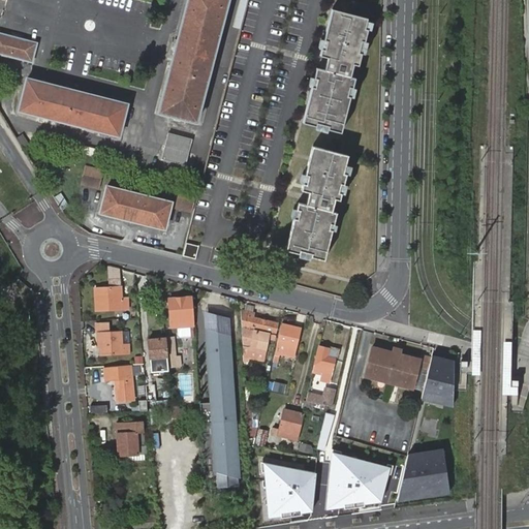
[(232,0),(189,0),(159,115),(200,126),(232,0)]
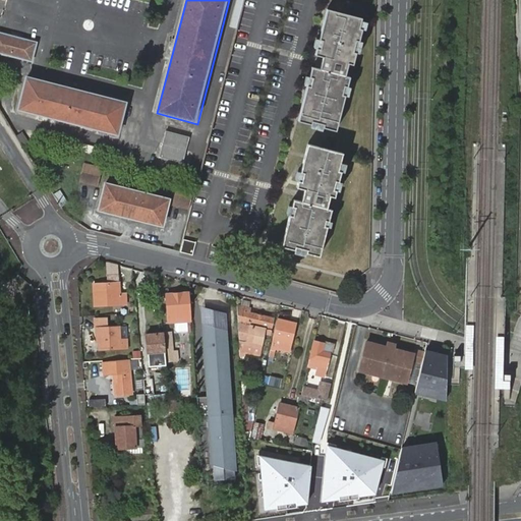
[(320,68),(307,119),(337,126),(361,24),(332,16),(322,57),(328,59),(325,70),(320,68)]
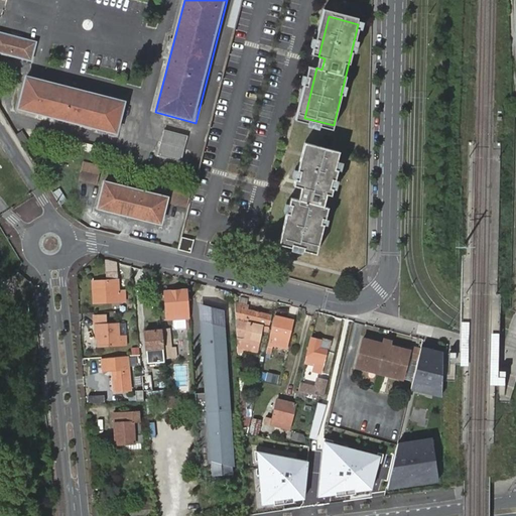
[(37,42),(0,32),(0,53),(32,62),(37,42)]
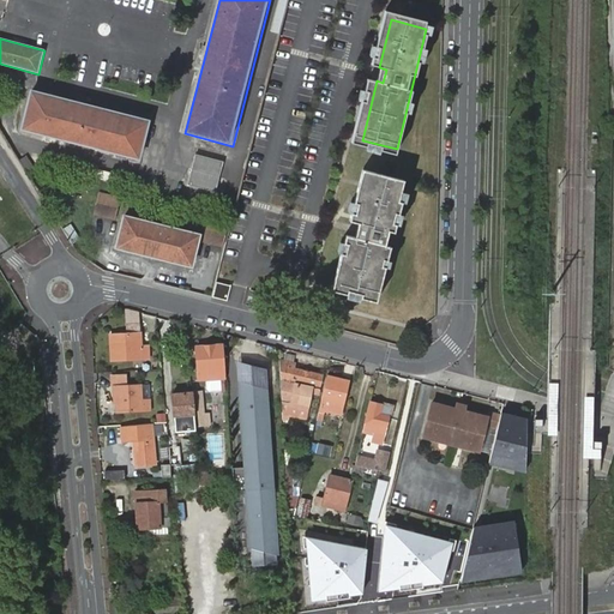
[(152,121),(31,91),(20,132),(143,162),(152,121)]
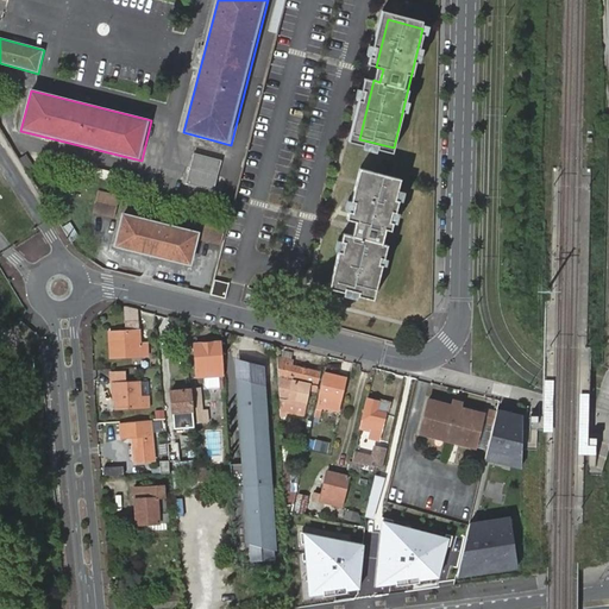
[(223,161),(194,154),(186,183),(214,192),(223,161)]
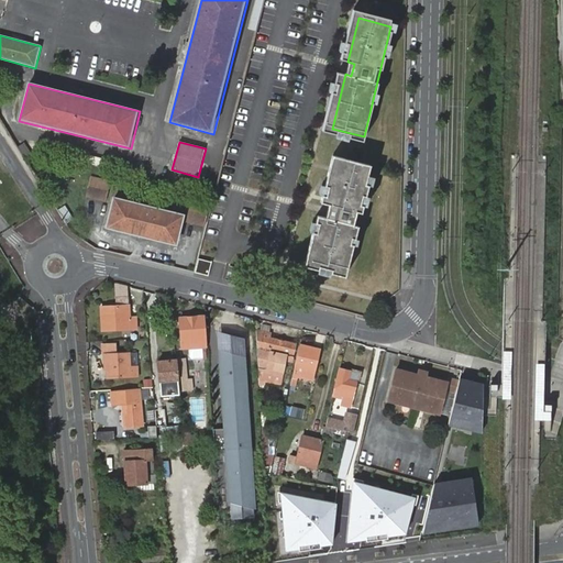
[(329,217),(317,264),(350,271),(374,169),(342,161),(331,205),(338,206),(334,218),(329,217)]
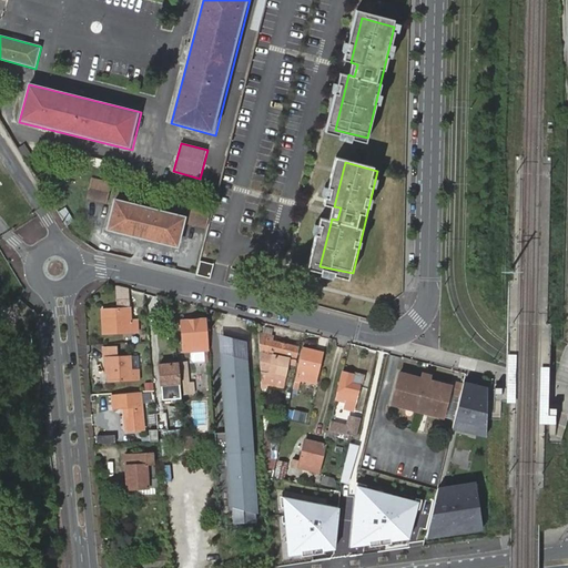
[(92,178),(88,199),(109,204),(114,182),(92,178)]
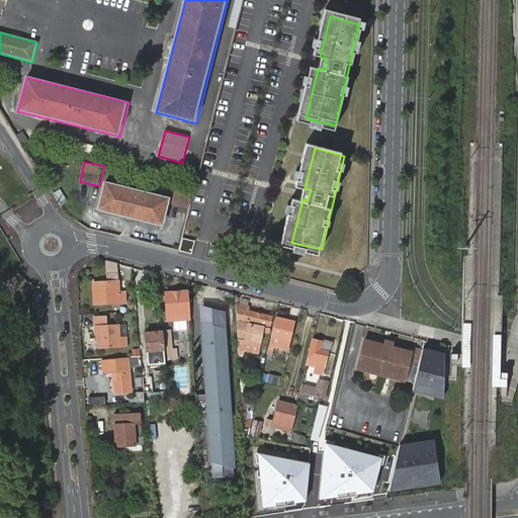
[(172,198),(104,182),(97,210),(165,227),(172,198)]
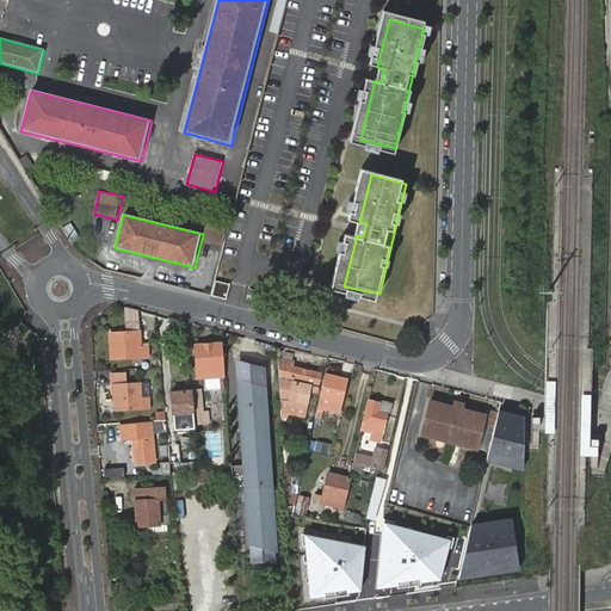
[(208,221),(205,242),(224,245),(227,222),(208,221)]
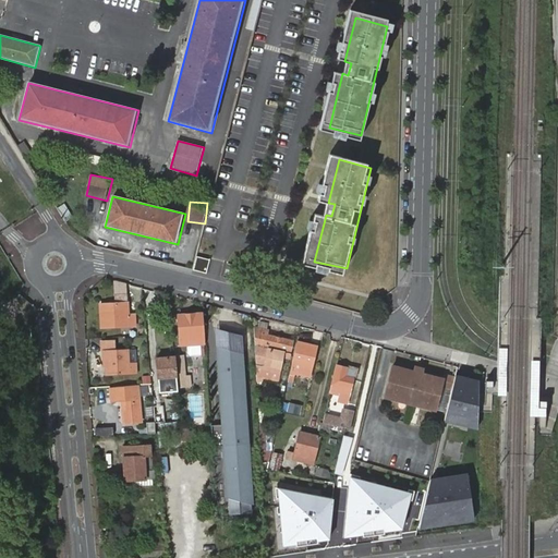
[(65,203),(58,208),(67,221),(74,216),(65,203)]
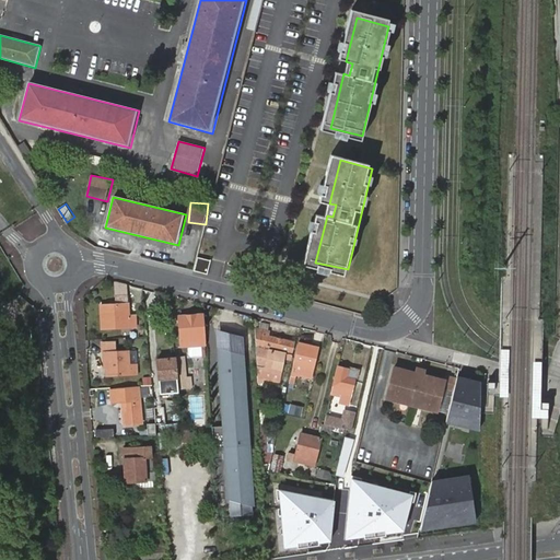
[(107,315),(107,327),(136,325),(135,315),(129,315),(127,303),(101,305),(101,315),(107,315)]
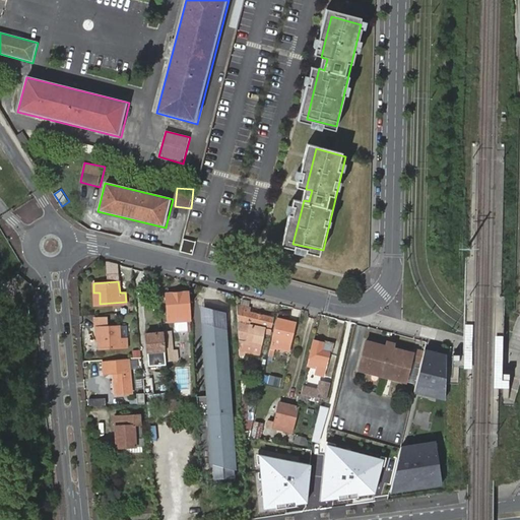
[(182,320),(190,319),(188,291),(168,293),(169,321),(182,320)]
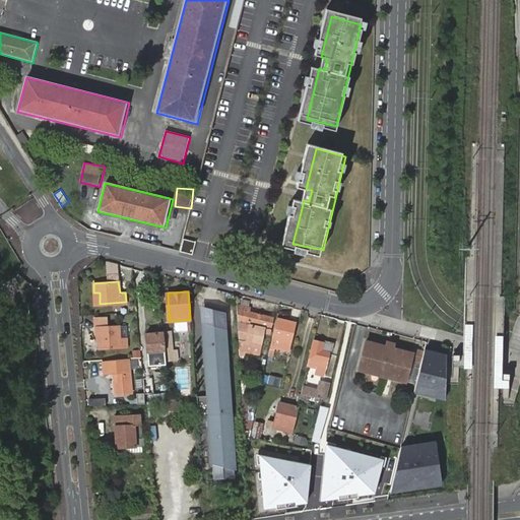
[(266,331),(270,332),(273,318),(251,312),(252,307),(238,304),(240,341),(263,346),(266,331)]
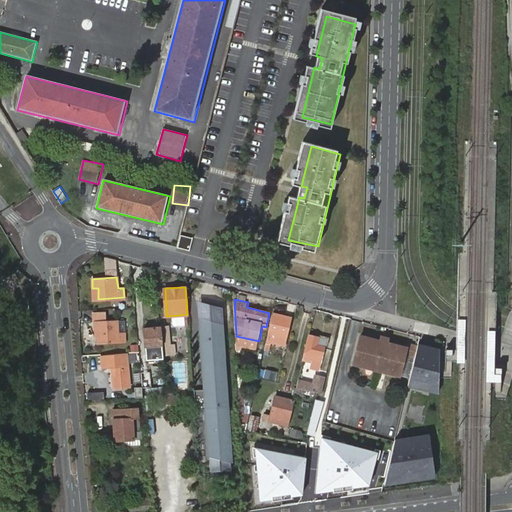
[(198,301),(203,388),(192,389),(193,406),(205,405),(209,470),(231,469),(222,308),(198,301)]
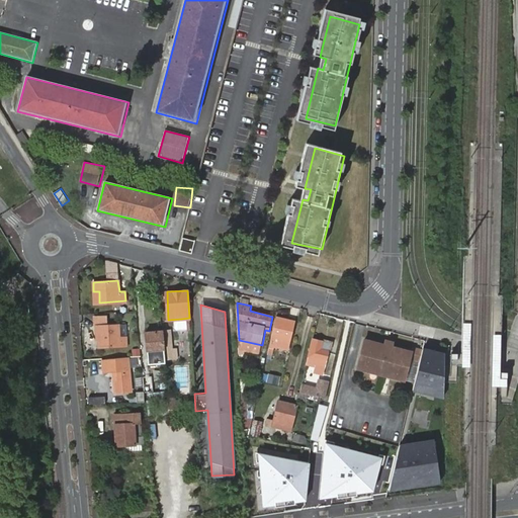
[(98,336),(99,347),(124,346),(124,337),(118,337),(117,325),(107,326),(106,316),(96,317),(96,326),(97,336),(98,336)]
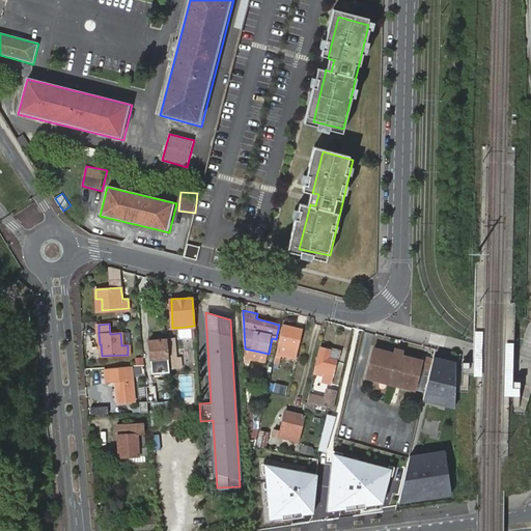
[(284,326),(276,362),(279,362),(281,353),(282,351),(282,348),(281,347),(282,344),(297,348),(302,330),(284,326)]
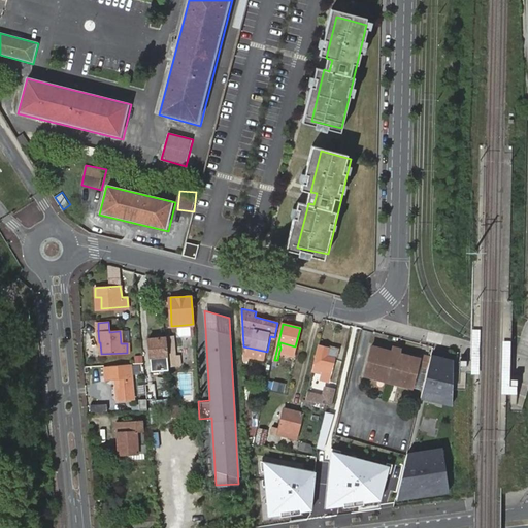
[(151,357),(166,356),(164,337),(149,339),(151,357)]
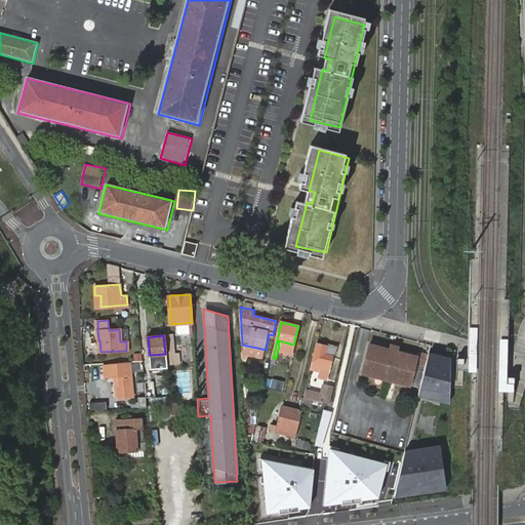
[(165,354),(166,363),(174,363),(173,349),(172,335),(163,335),(165,354)]
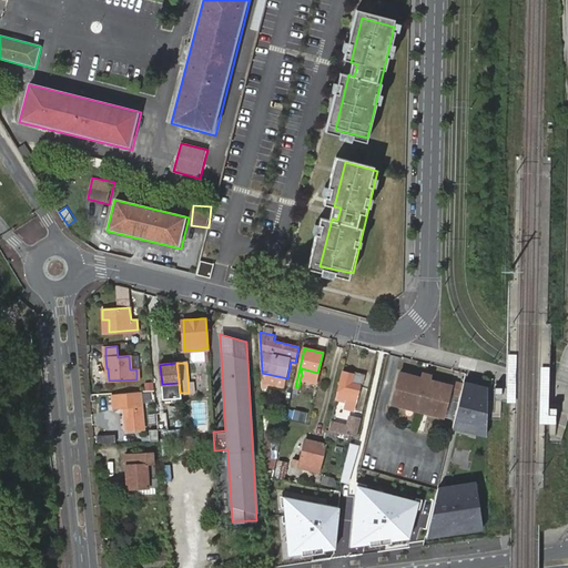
[(316,378),(317,373),(302,368),(301,372),(302,373),(302,375),(316,378)]
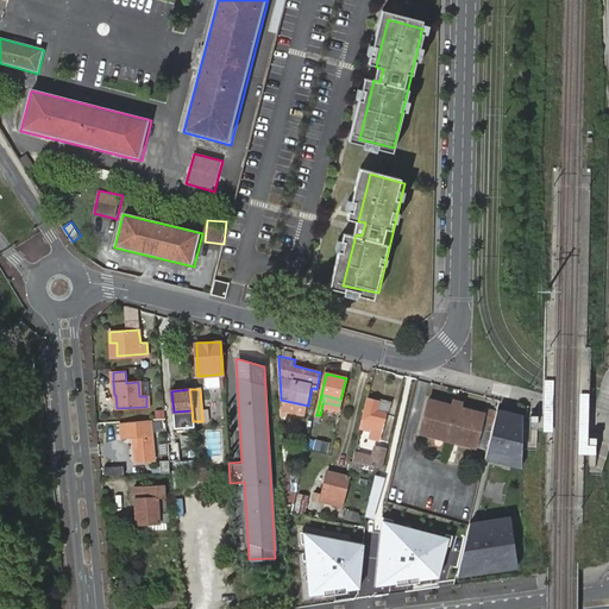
[(389,403),(369,397),(362,425),(372,427),(369,440),(380,443),(382,429),(389,403)]
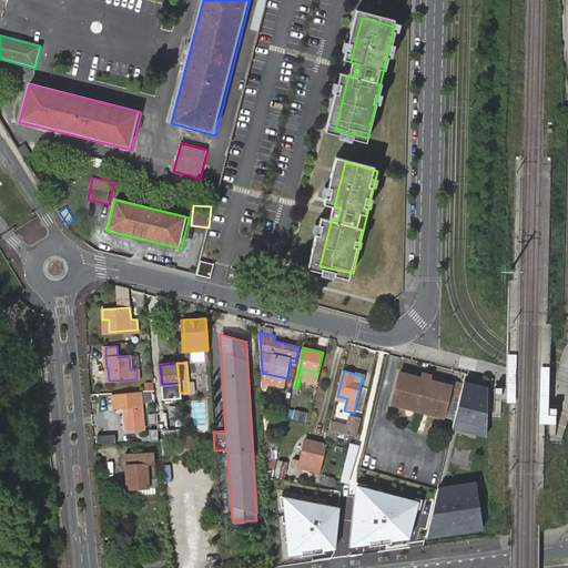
[(262,373),(262,389),(266,389),(267,386),(285,389),(287,378),(262,373)]
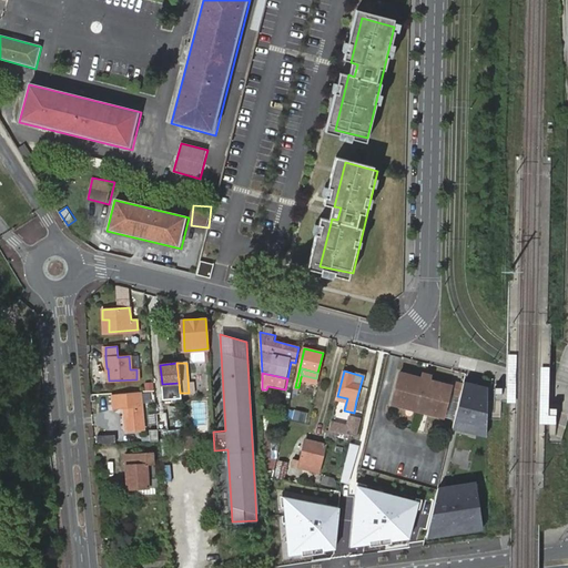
[(455,419),(460,394),(463,386),(464,383),(452,381),(450,385),(428,379),(429,377),(421,375),(419,377),(397,373),(389,404),(443,417),(455,419)]
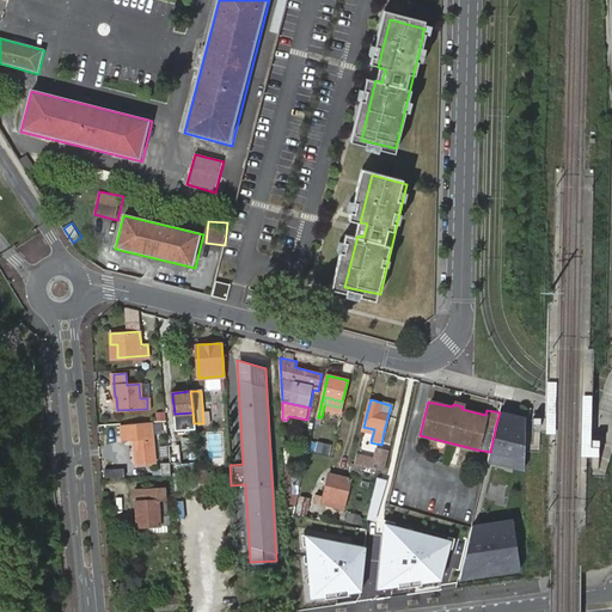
[(525,470),(526,417),(501,410),(489,459),(525,470)]
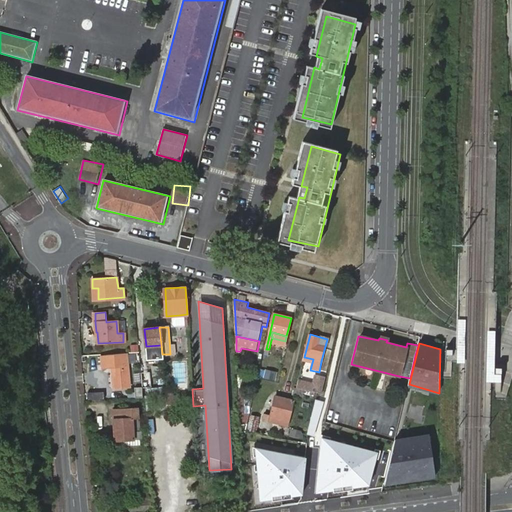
[(111,365),(113,387),(130,386),(128,364),(128,361),(127,354),(126,351),(101,354),(102,366),(111,365)]
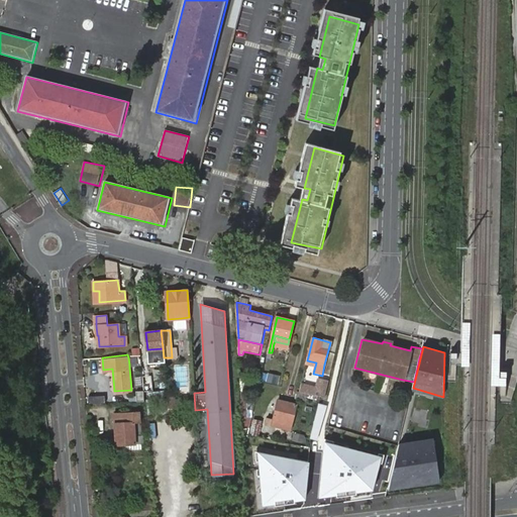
[(142,376),(143,391),(152,390),(151,375),(142,376)]
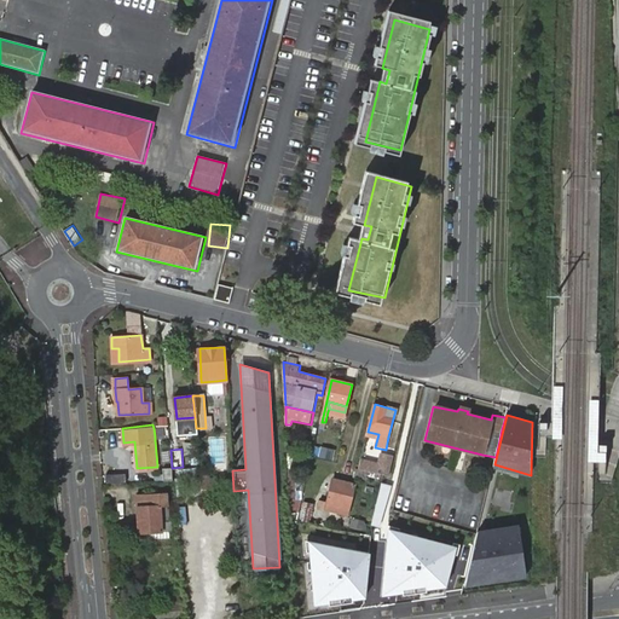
[(362,458),(359,468),(383,474),(386,468),(389,455),(381,452),(379,462),(362,458)]
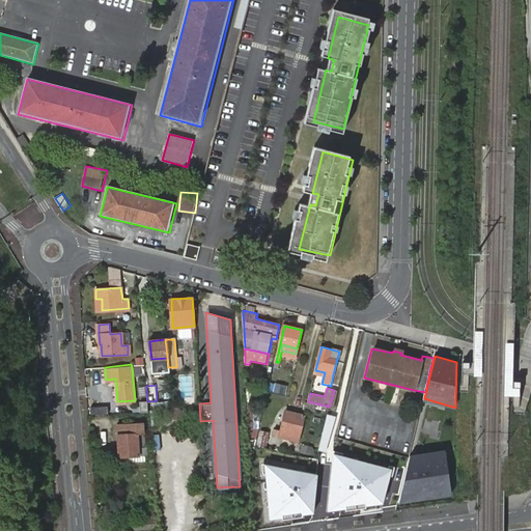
[(151,411),(152,426),(160,426),(158,410),(151,411)]
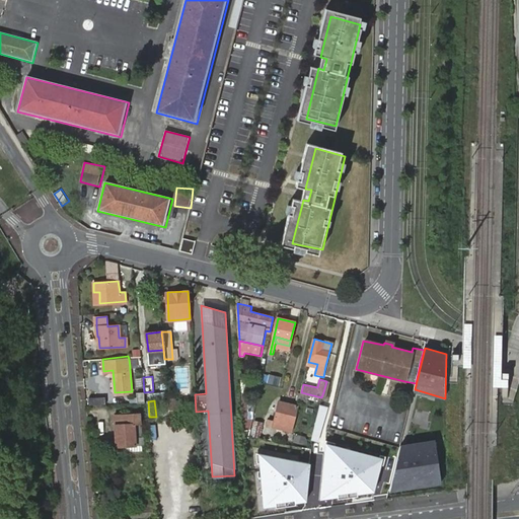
[(298,405),(279,401),(274,426),(292,430),(298,405)]
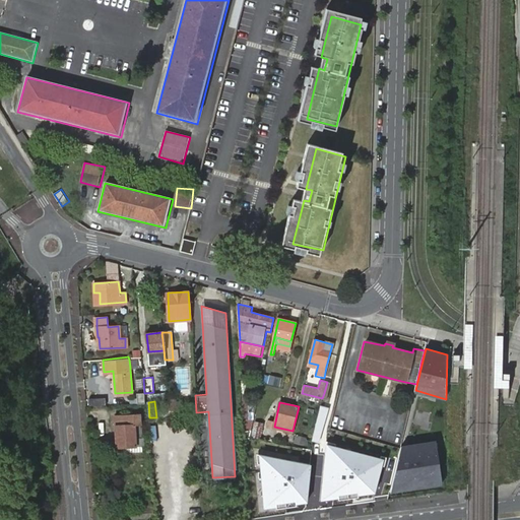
[(171,421),(183,420),(183,417),(185,417),(185,414),(182,414),(182,403),(169,404),(171,421)]
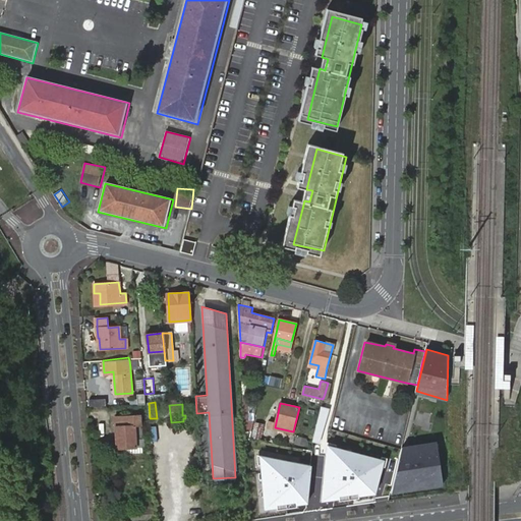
[(142,414),(133,415),(115,416),(115,447),(127,447),(127,454),(142,453),(142,447),(146,447),(145,438),(141,439),(141,425),(142,425),(142,414)]
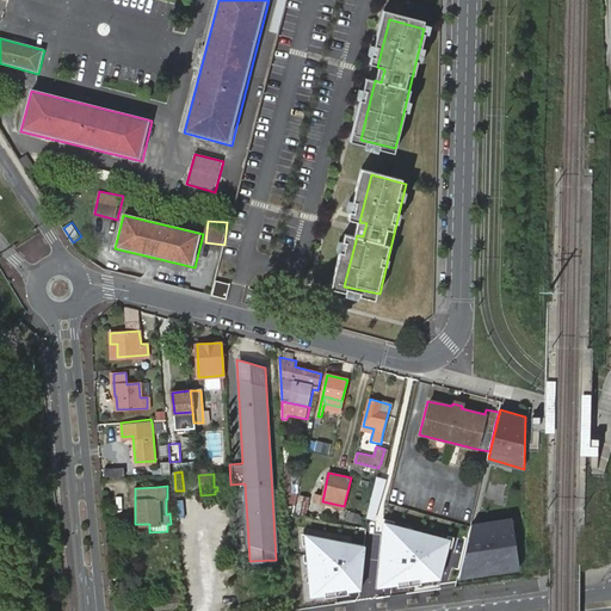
[(308,508),(309,499),(300,497),(297,506),(308,508)]
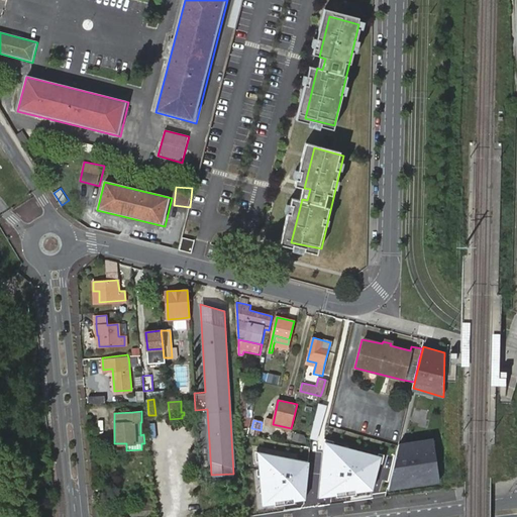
[(294,439),(308,442),(309,437),(295,434),(294,439)]
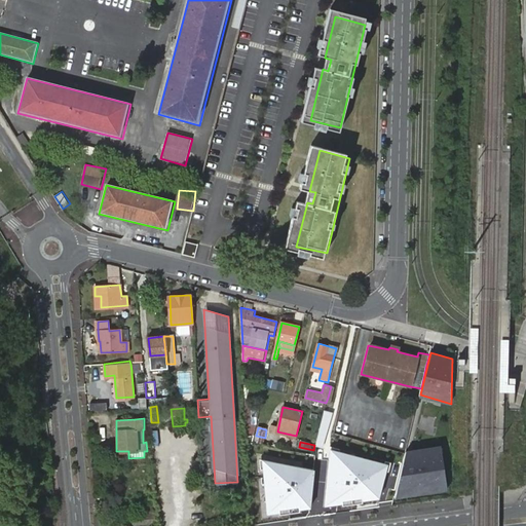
[(441,447),(406,450),(405,454),(395,494),(448,488),(441,447)]
